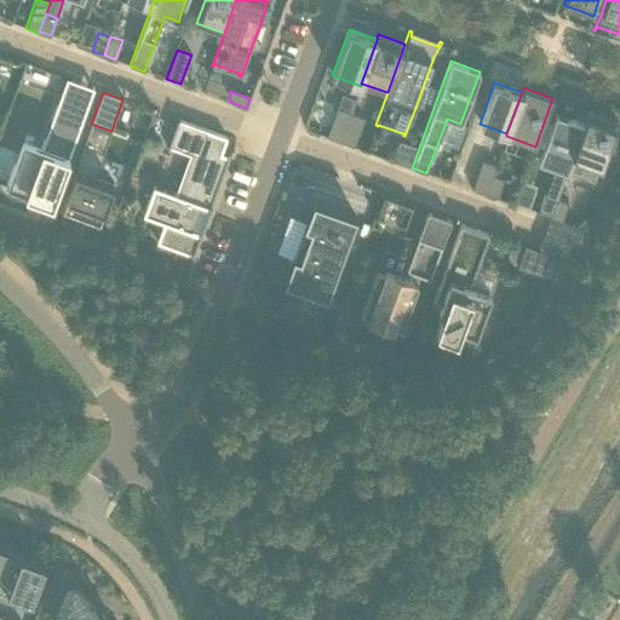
[(44,202),(51,205),(56,194),(84,116),(56,107),(41,148),(22,141),(13,165),(5,188),(42,201),(41,202),(44,204),(44,202)]
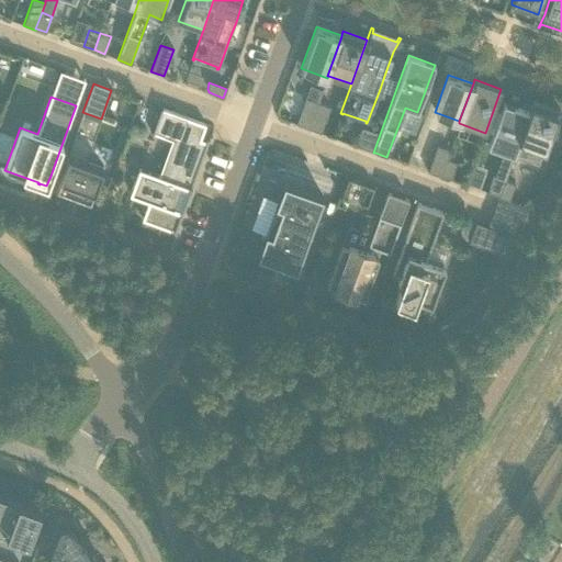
[(295,124),(307,128),(317,103),(305,98),(295,124)]
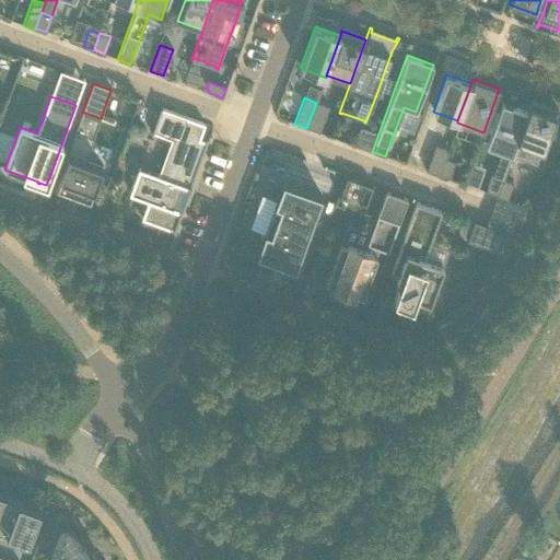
[(557,109),(531,100),(526,113),(515,143),(516,144),(512,156),(536,165),(540,153),(557,109)]
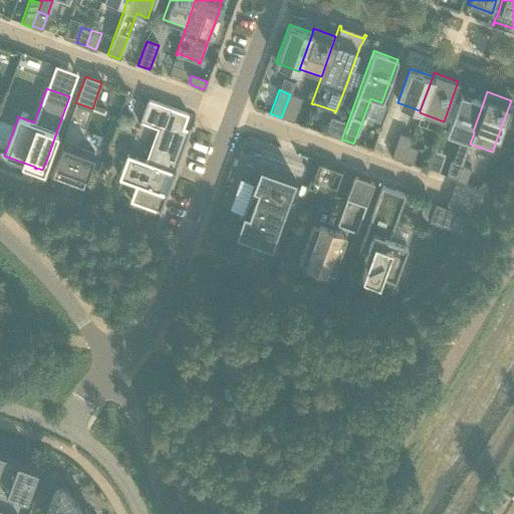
[(281,117),(293,122),(302,98),(290,94),(281,117)]
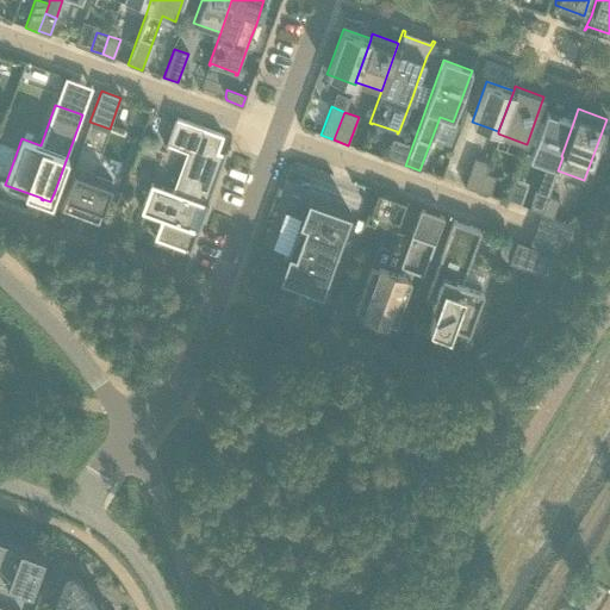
[(562,157),(561,156),(573,123),(546,113),(534,149),(529,160),(558,170),(562,157)]
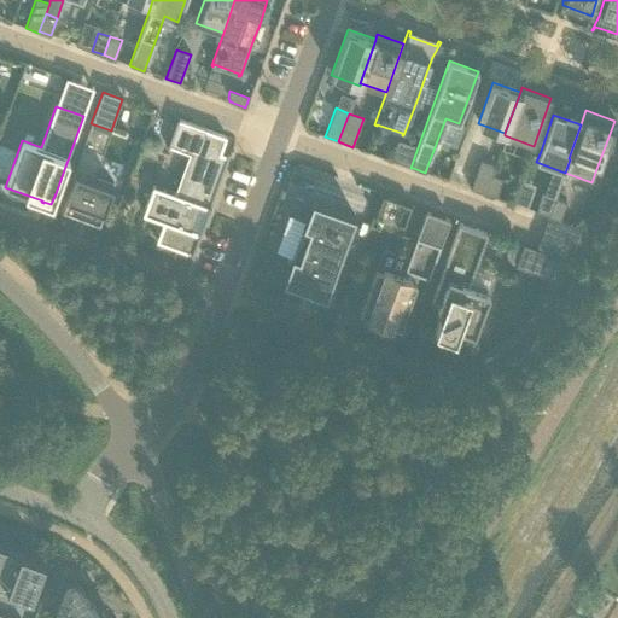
[(178,118),(167,147),(168,149),(169,147),(180,151),(190,124),(179,120),(178,118)]
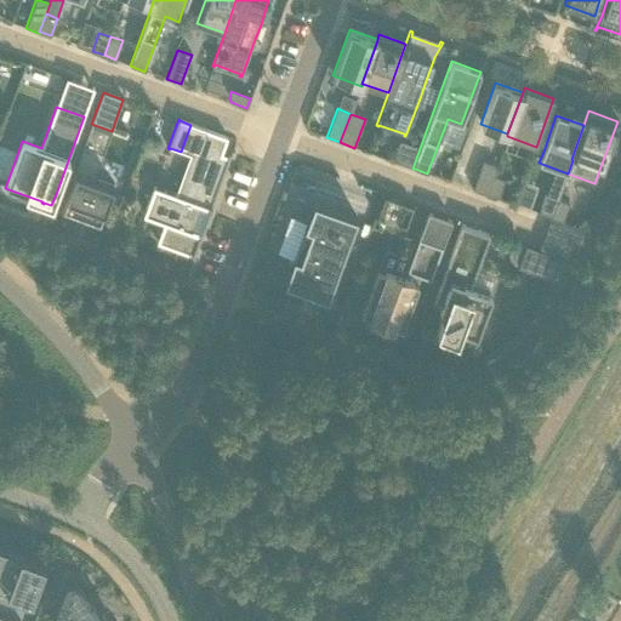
[(153,187),(143,216),(164,223),(157,243),(191,256),(193,257),(231,154),(228,154),(227,158),(221,155),(227,138),(206,131),(197,158),(182,198),(175,195),(153,187)]
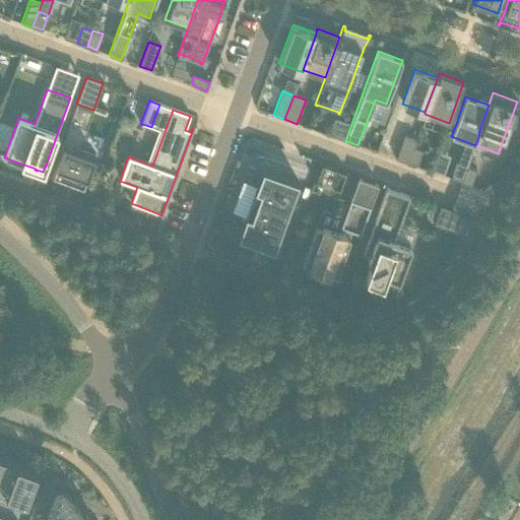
[(51,174),(83,186),(94,154),(79,148),(82,138),(78,136),(83,123),(71,118),(51,174)]
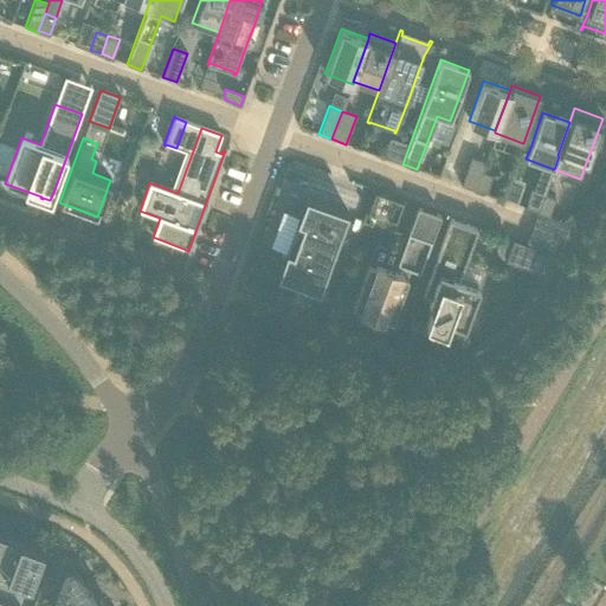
[(387,148),(387,155),(388,158),(391,160),(403,165),(410,144),(391,137),(387,148)]
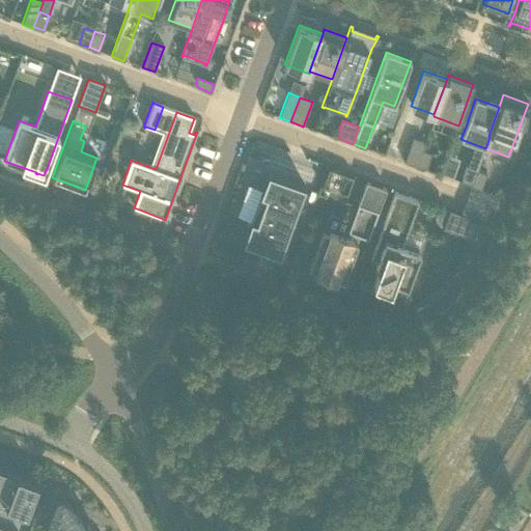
[(403,163),(416,167),(417,166),(422,150),(425,142),(413,138),(403,163)]
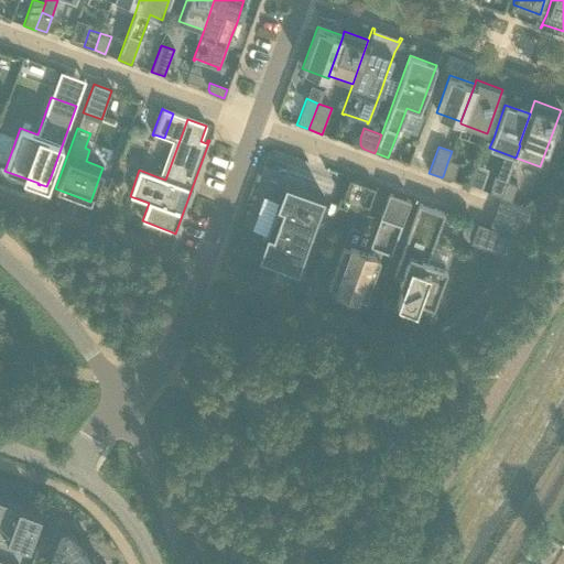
[(443,176),(453,181),(458,163),(448,160),(443,176)]
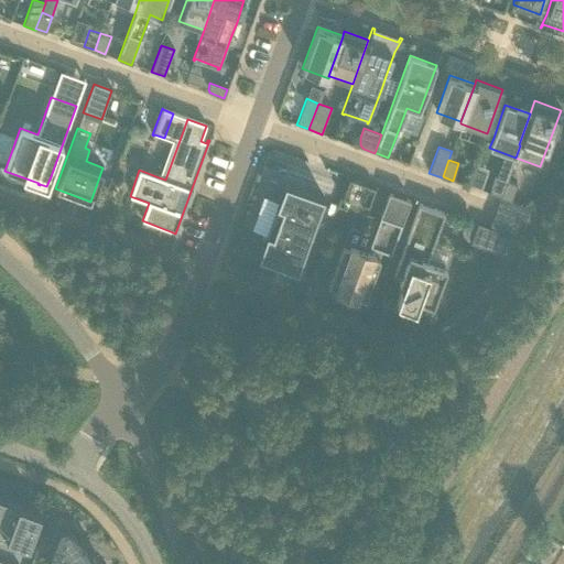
[(500,197),(506,181),(496,177),(489,194),(500,197)]
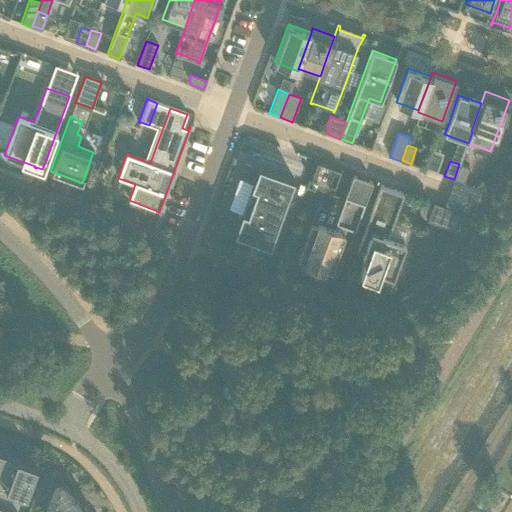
[(459,164),(454,179),(464,183),(469,168),(459,164)]
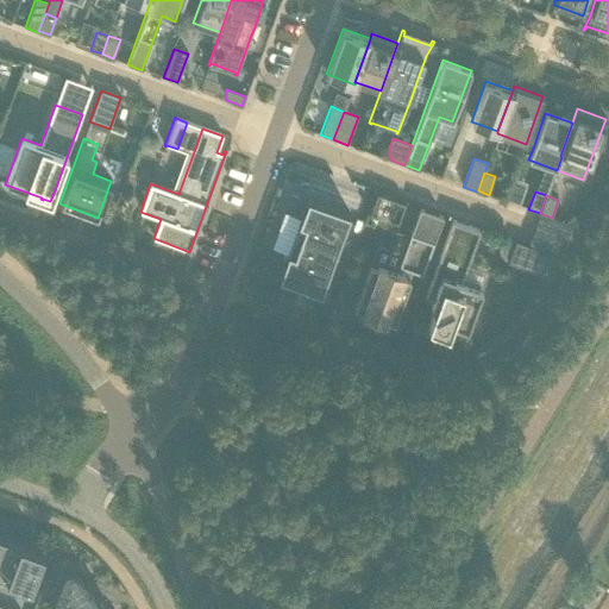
[(284,213),(271,249),(288,253),(278,278),(302,288),(303,288),(315,292),(320,294),(350,214),(307,199),(300,218),(284,213)]
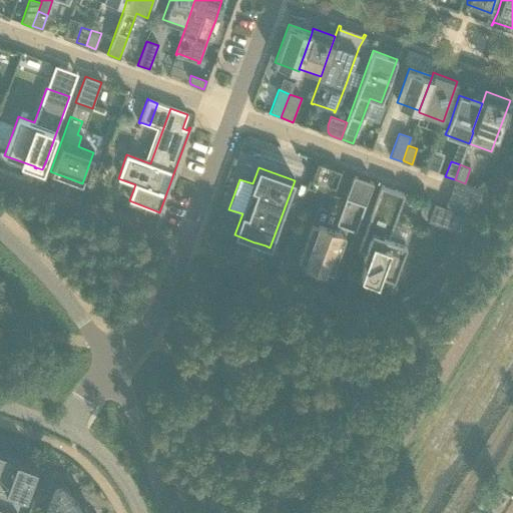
[(334,228),(318,222),(317,224),(312,222),(298,260),(304,262),(303,264),(325,273),(326,270),(332,272),(348,228),(355,230),(373,182),(353,175),(334,228)]
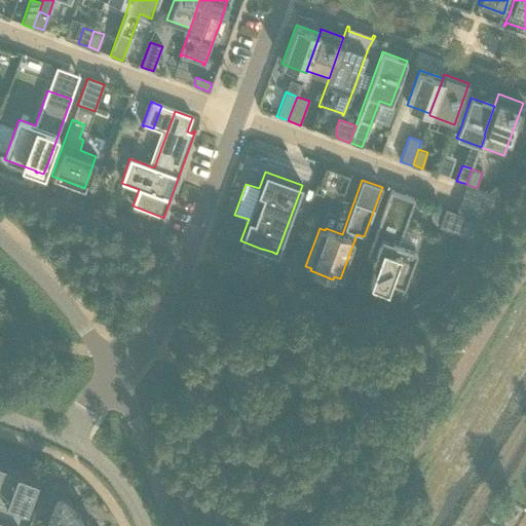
[(372,264),(375,265),(369,283),(386,289),(389,280),(403,286),(416,251),(398,245),(401,234),(393,232),(399,218),(406,221),(414,199),(390,191),(367,257),(374,259),(372,264)]
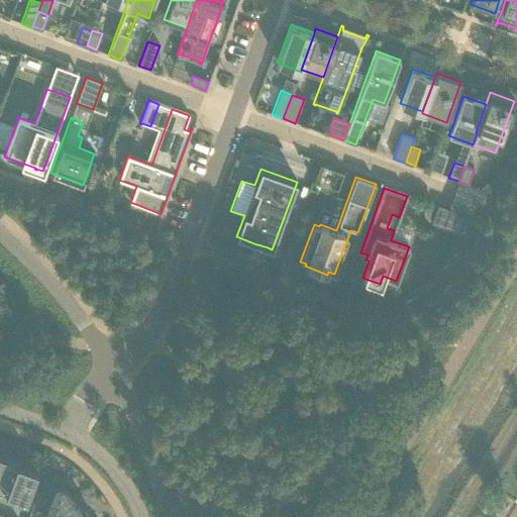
[(448,209),(441,227),(462,234),(474,218),(448,209)]
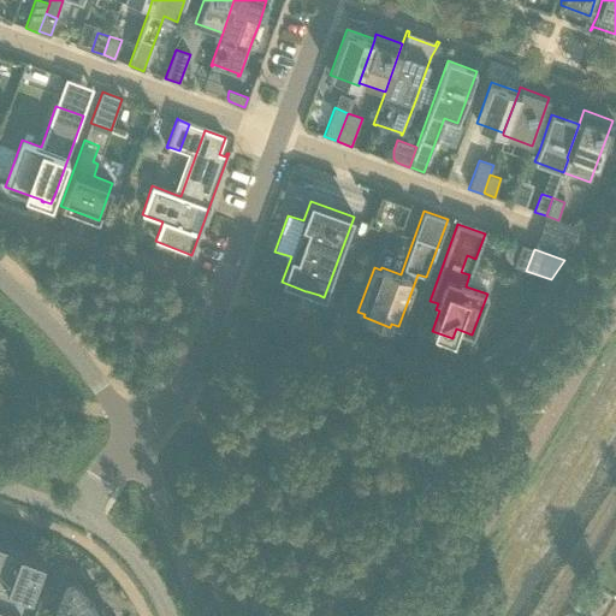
[(0,544),(0,593),(25,604),(25,605),(28,606),(45,561),(0,544)]
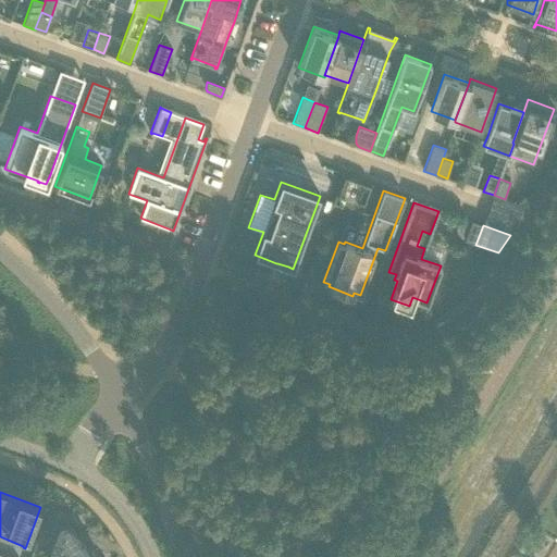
[(57,524),(45,556),(46,556),(47,556),(49,552),(62,556),(99,556),(96,552),(95,552),(95,551),(94,551),(94,549),(93,549),(91,549),(90,548),(89,548),(88,548),(81,541),(83,536),(66,522),(65,521),(64,521),(63,521),(62,521),(61,521),(60,521),(59,521),(59,522),(58,522),(58,523),(57,524)]
